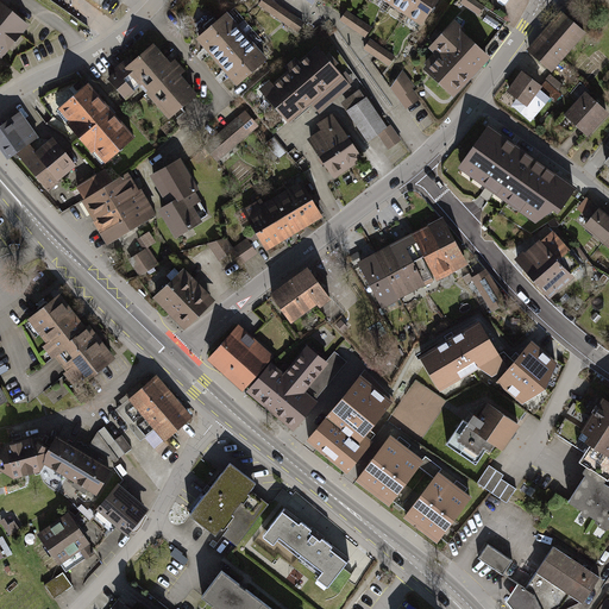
[(306,23),(269,0),(262,0),(257,7),(299,33),(306,23)]
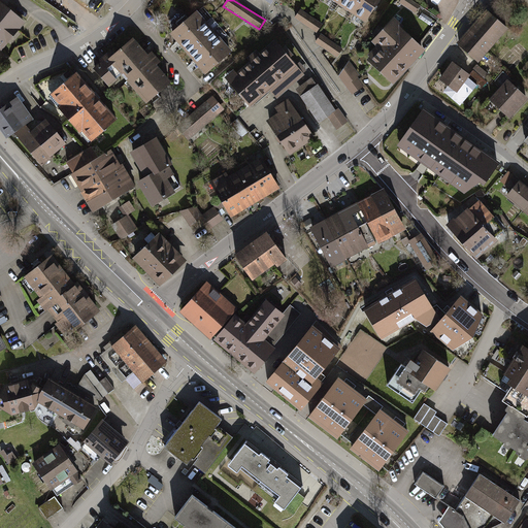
[(354,13),(362,0),(342,0),(339,4),(354,13)]
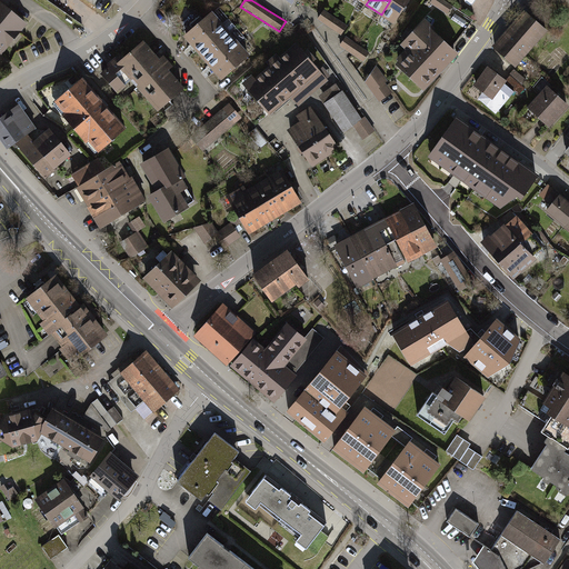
[(396,25),(411,0),(390,0),(381,15),(396,25)]
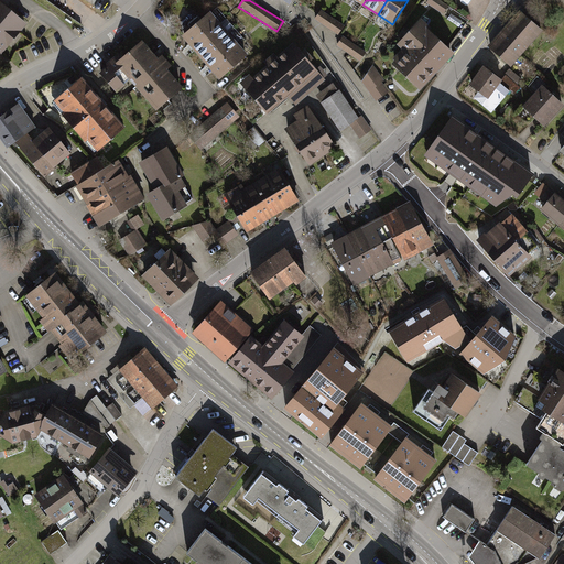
[(436,0),(427,0),(424,7),(443,17),(448,7),(436,0)]
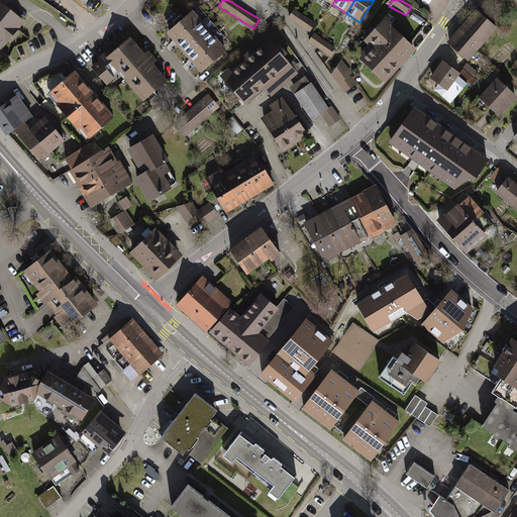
[(0,54),(25,23),(0,2),(0,54)]
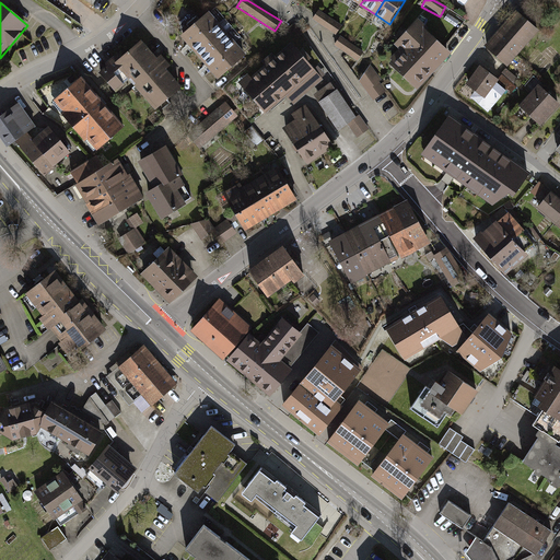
[(341,26),(318,11),(312,20),(335,36),(341,26)]
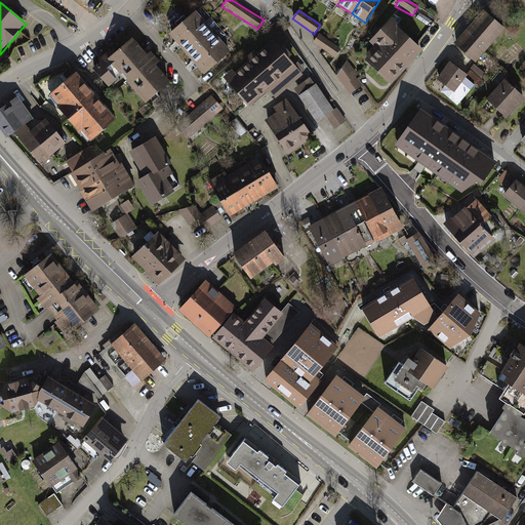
[(475,63),(503,29),(483,12),(454,45),(475,63)]
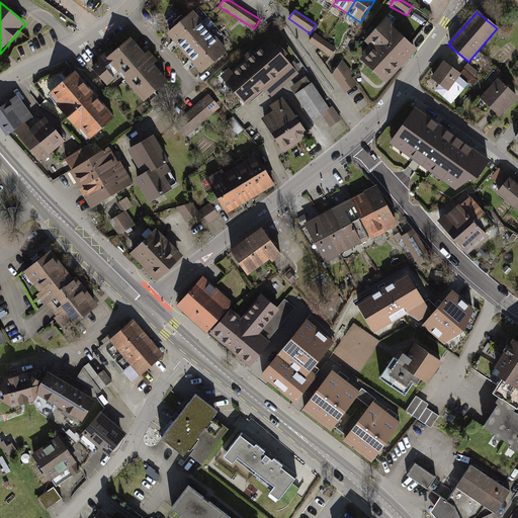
[(176,44),(200,23),(192,13),(168,33),(176,44)]
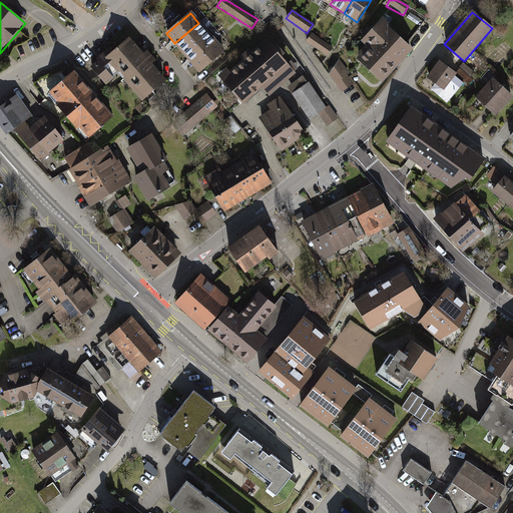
[(391,25),(384,19),(361,42),(366,47),(356,58),(382,84),(413,52),(389,28),(391,25)]
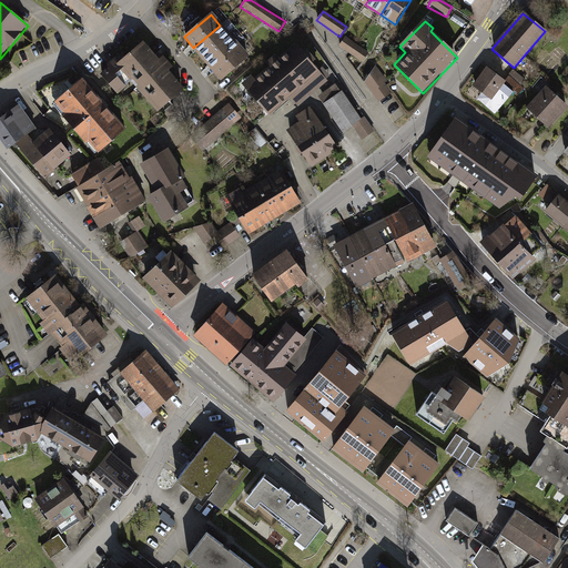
[(202,59),(229,37),(220,26),(193,48),(202,59)]
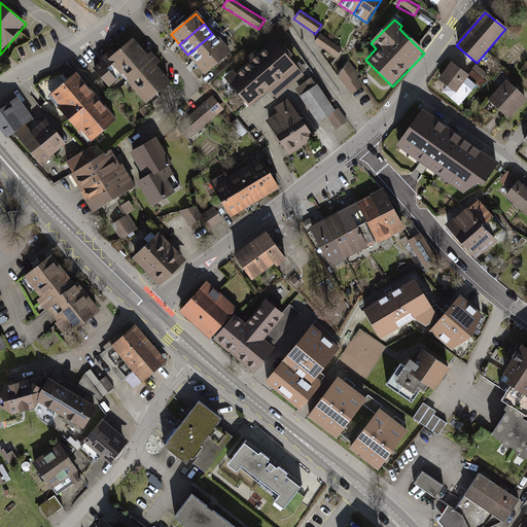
[(196,64),(220,43),(212,34),(187,55),(196,64)]
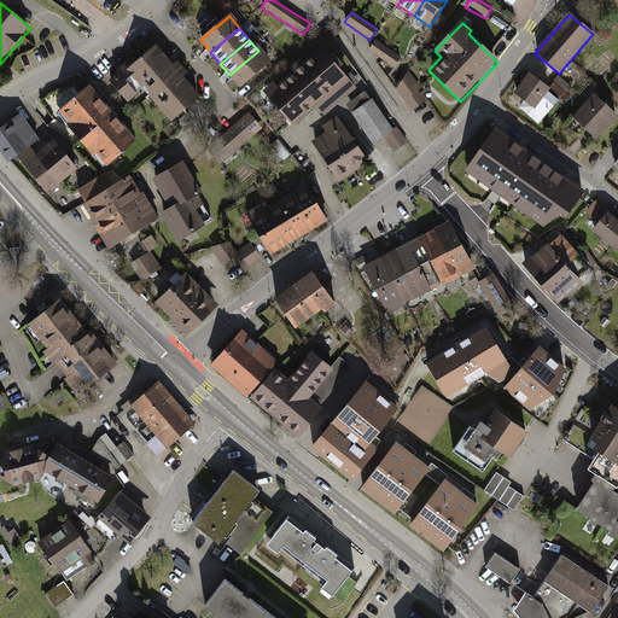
[(402,58),(377,42),(371,52),(396,68),(402,58)]
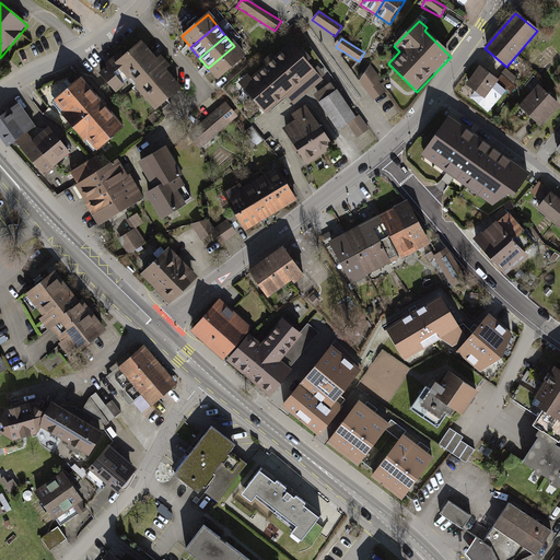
[(155,59),(140,42),(113,66),(154,112),(181,88),(165,70),(170,66),(160,55),(155,59)]
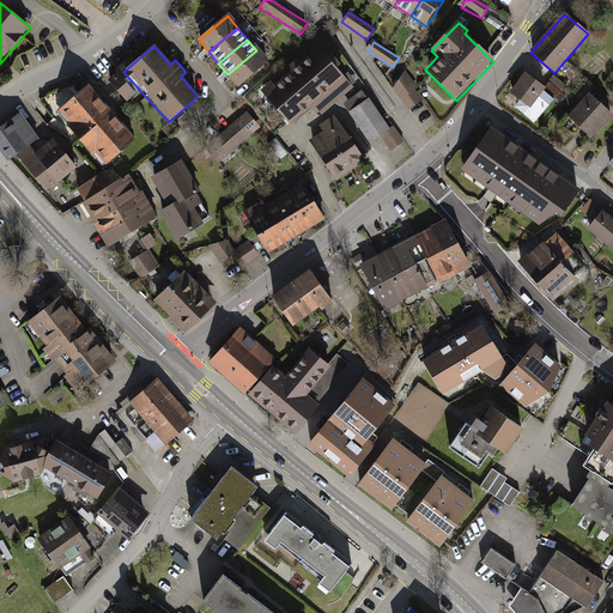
[(320,115),(353,87),(320,48),(301,64),(298,60),(286,70),(290,73),(274,86),(271,83),(260,92),(289,126),(313,107),(320,115)]
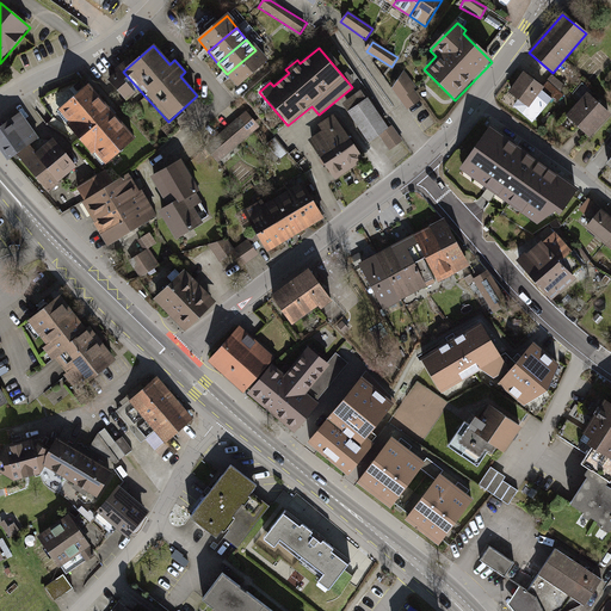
[(238,86),(266,62),(255,50),(227,74),(238,86)]
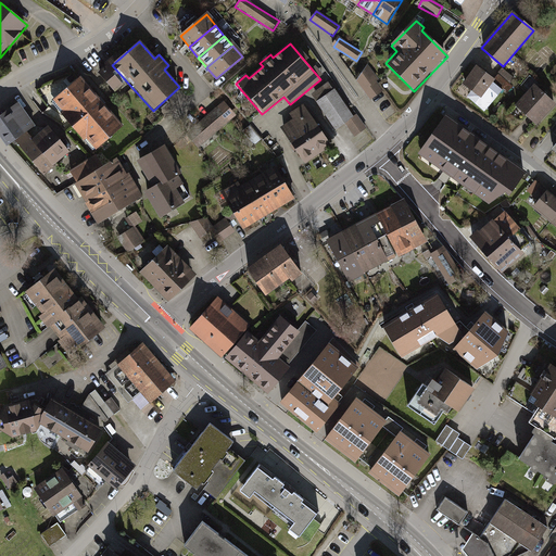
[(355,83),(377,99),(384,89),(377,83),(381,76),(368,65),(355,83)]
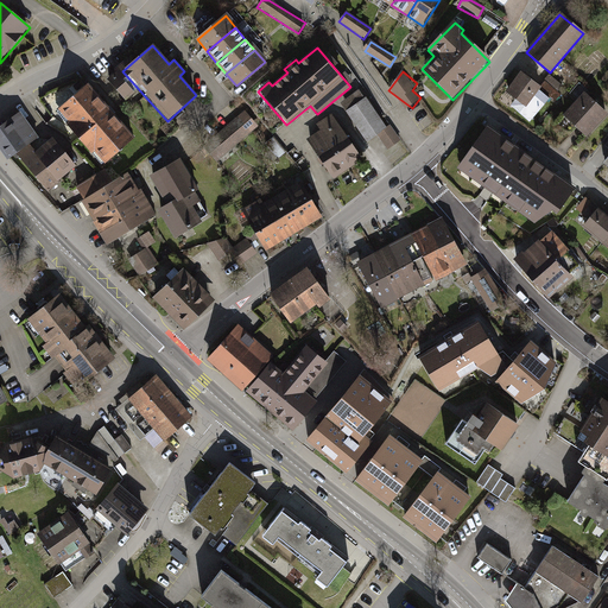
[(540,88),(519,73),(505,94),(526,109),(540,88)]
